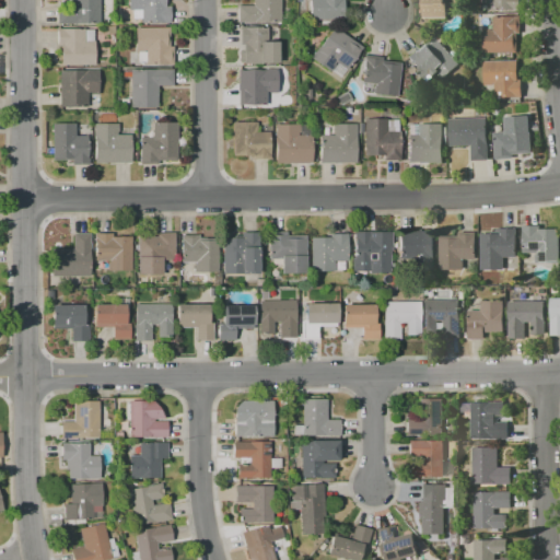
[(71,0),(98,0),(98,24),(56,24),(56,8),(71,8),(71,0)]
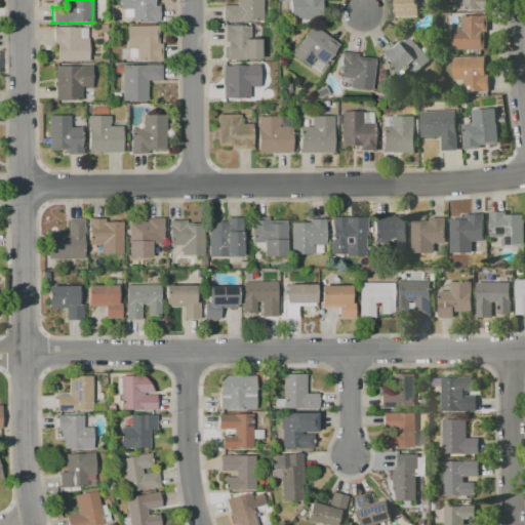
[(154,0),(154,5),(158,5),(159,22),(132,22),(132,9),(120,9),(120,0),(154,0)]
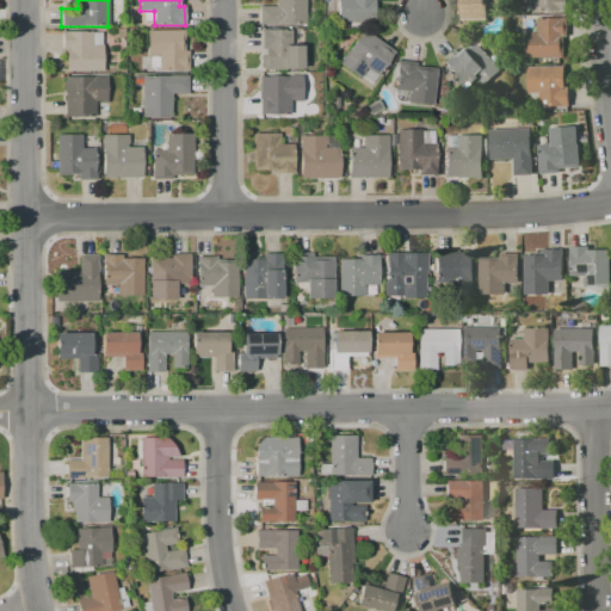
[(276,0),(306,0),(306,24),(259,24),(259,6),(276,6),(276,0)]
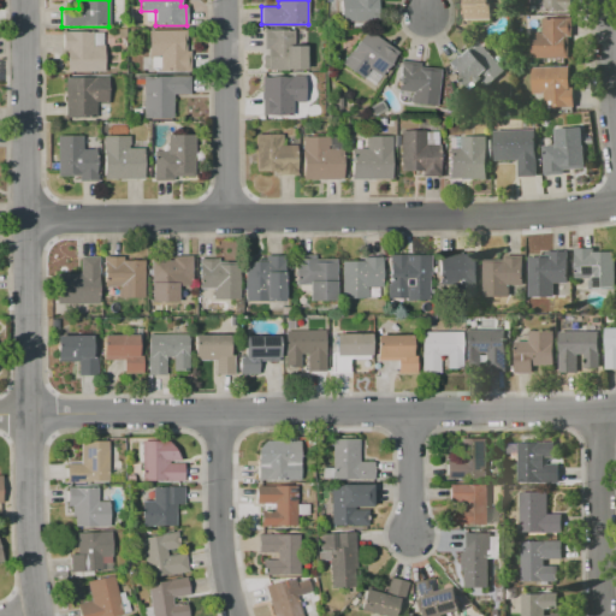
[(377,0),(377,21),(341,21),(341,0),(377,0)]
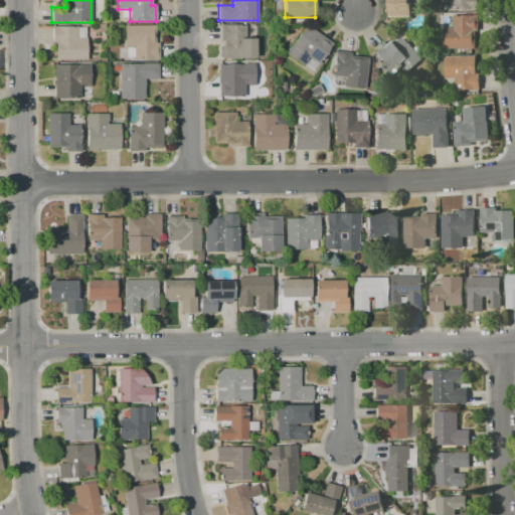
[(391,16),(390,0),(423,0),(424,5),(412,5),(412,16),(391,16)]
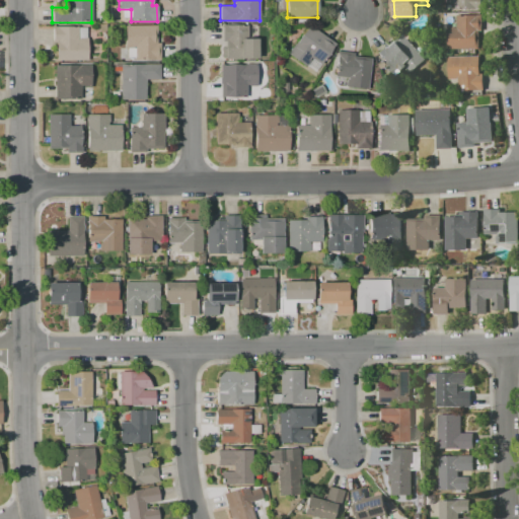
[(483,0),(483,9),(456,9),(456,0),(483,0)]
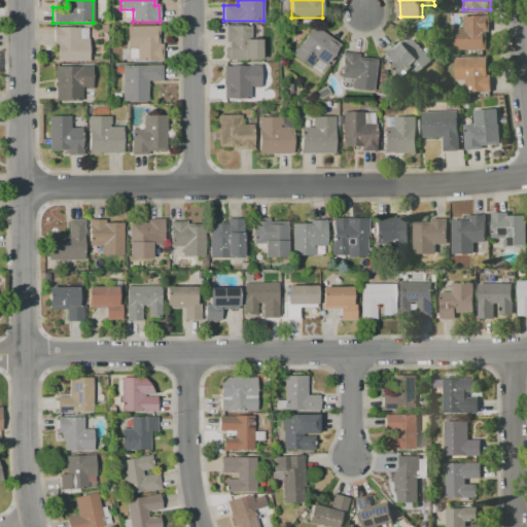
[(455,49),(455,27),(464,26),(464,14),(490,14),(490,31),(487,31),(488,48),(455,49)]
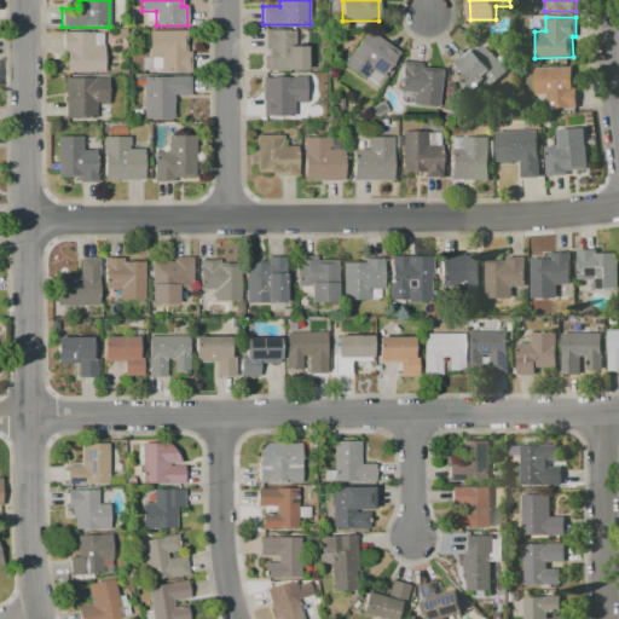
[(369,29),(400,52),(382,77),(371,69),(364,79),(343,64),(369,29)]
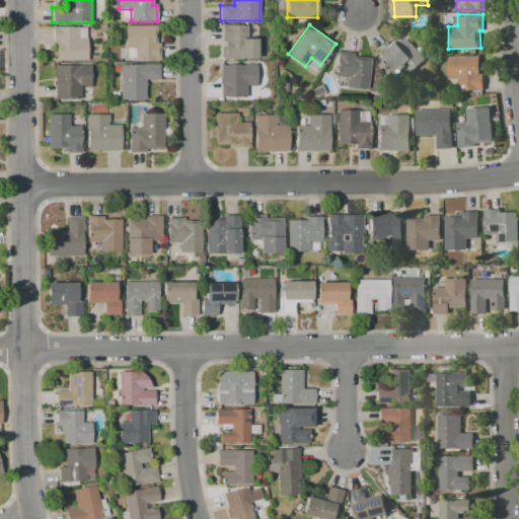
[(156,25),(156,60),(134,60),(134,48),(125,48),(125,25),(156,25)]
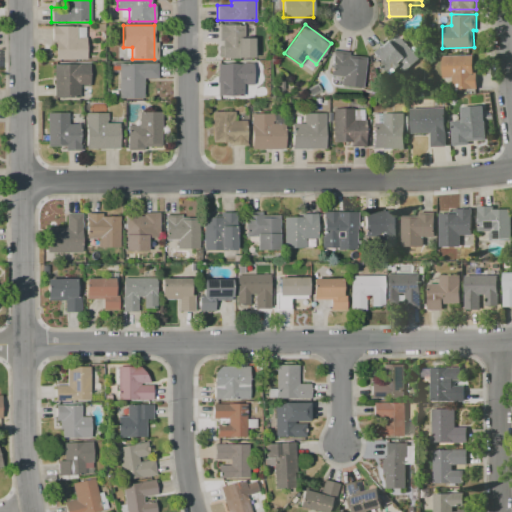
[(219,25),(244,25),(244,38),(254,38),(254,57),(223,57),(222,41),(219,41),(219,25)]
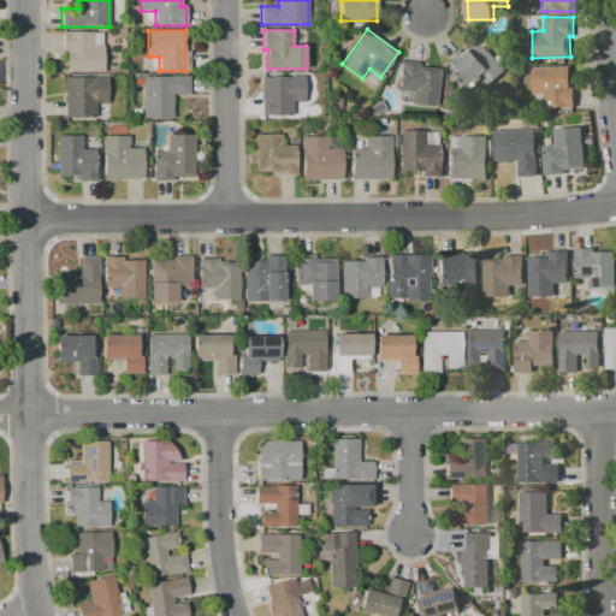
[(66,71),(66,51),(63,51),(63,31),(92,31),(92,45),(102,45),(102,71),(66,71)]
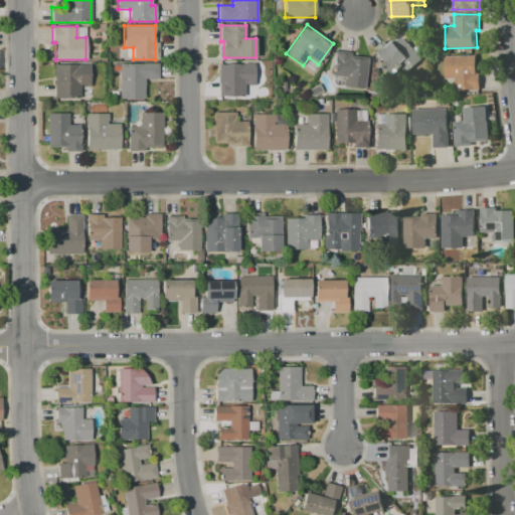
[(401,33),(402,34),(405,31),(409,36),(406,39),(422,57),(407,71),(402,66),(399,69),(397,67),(392,72),(374,51),(390,37),(392,41),(401,33)]
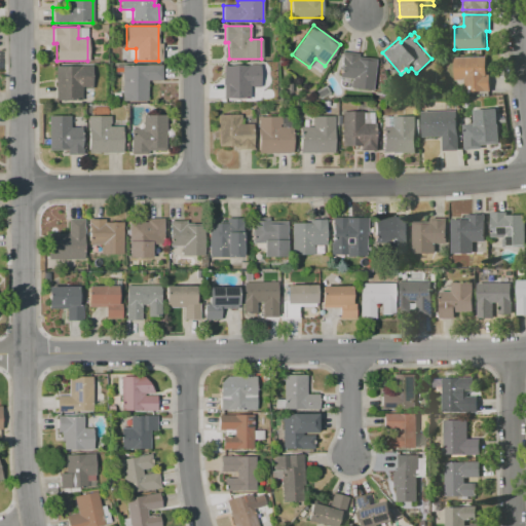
[(349,87),(350,78),(339,77),(341,51),(359,53),(359,58),(375,59),(373,89),(349,87)]
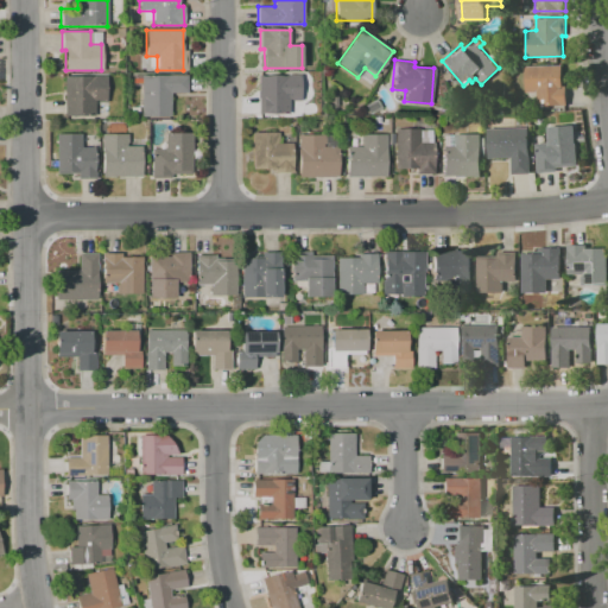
[(526,65),(564,64),(564,84),(568,84),(568,105),(538,105),(537,93),(526,93),(526,65)]
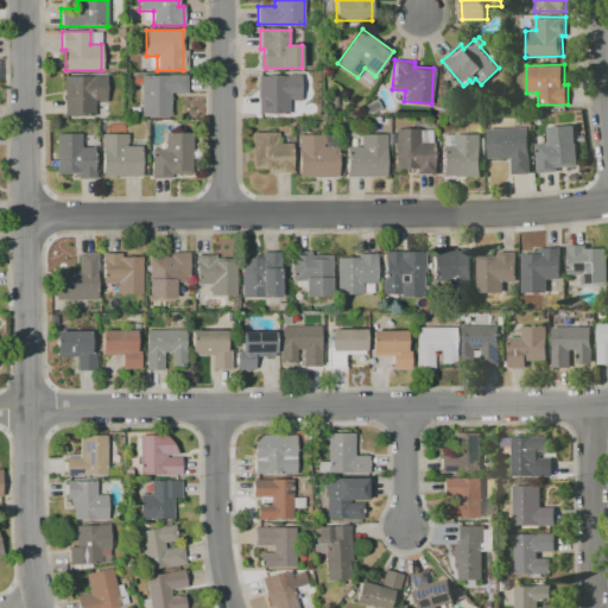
[(258,74),(299,74),(299,101),(289,101),(289,114),(258,114),(258,74)]
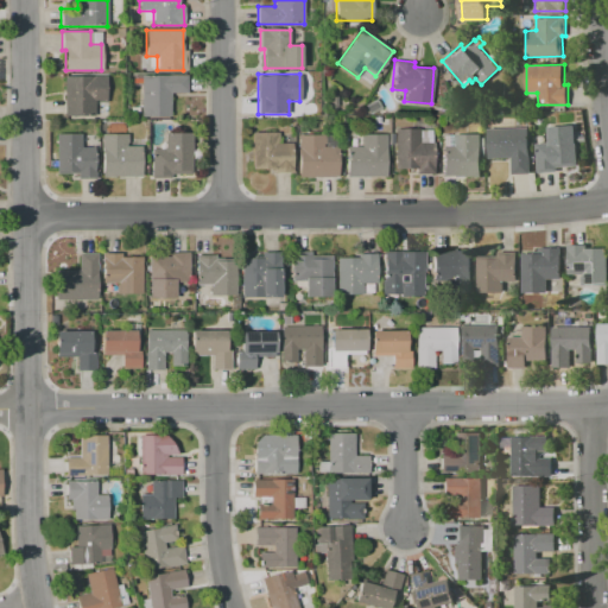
[(140,75),(187,75),(187,93),(170,93),(170,118),(140,118),(140,75)]
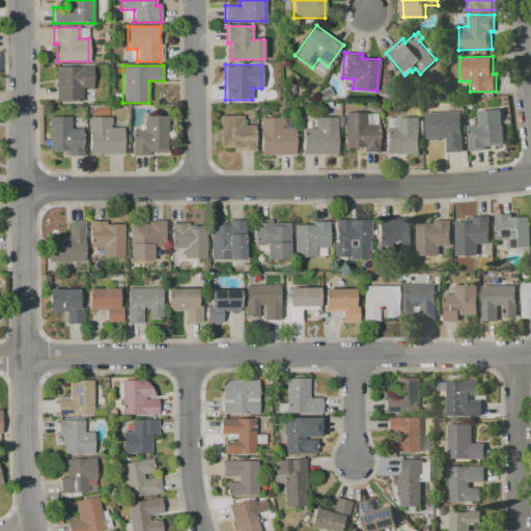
[(55,66),(92,66),(92,88),(82,88),(82,102),(55,102),(55,66)]
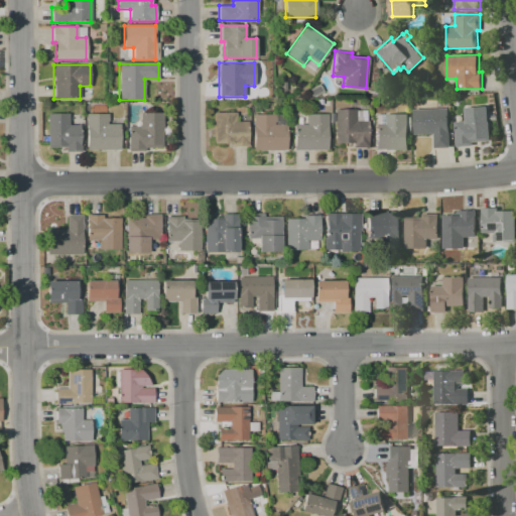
[(473,142),(474,145),(458,146),(456,122),(467,121),(466,108),(488,106),(490,140),(473,142)]
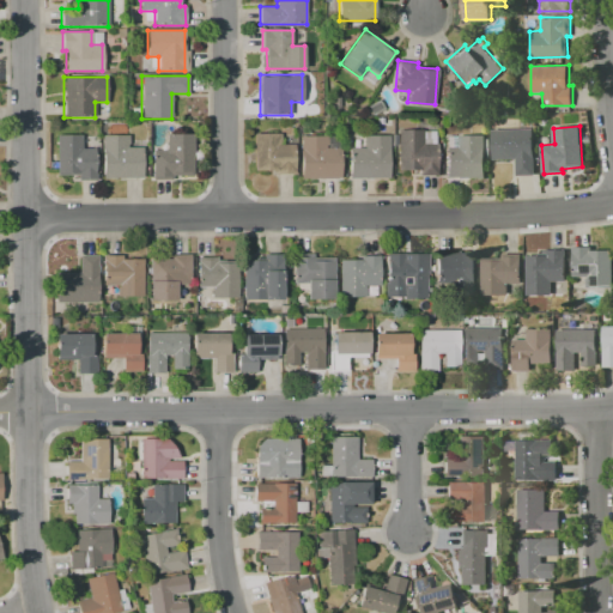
[(398,169),(398,129),(423,129),(423,131),(436,131),(436,144),(437,144),(437,176),(419,175),(419,174),(413,174),(413,169),(398,169)]
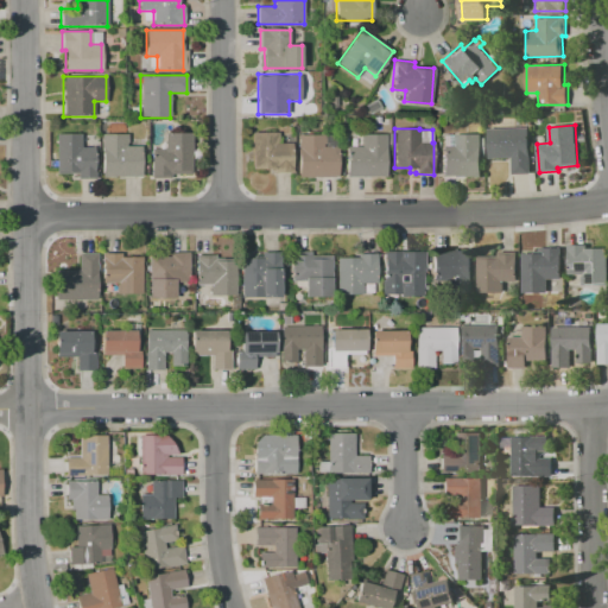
[(488,128),(531,128),(531,172),(512,172),(512,157),(488,157),(488,128)]
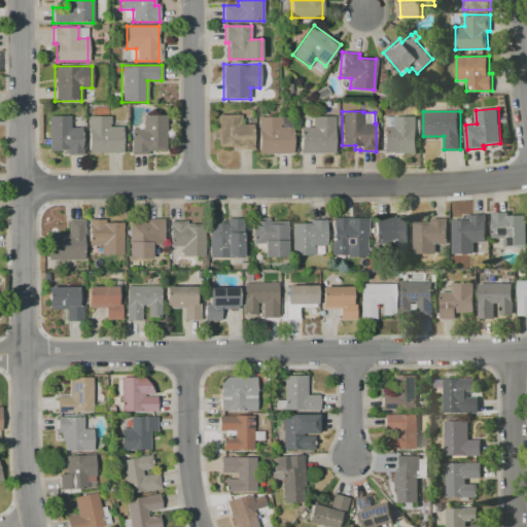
[(242,124),(253,124),(253,149),(238,149),(238,146),(218,145),(219,114),(242,114),(242,124)]
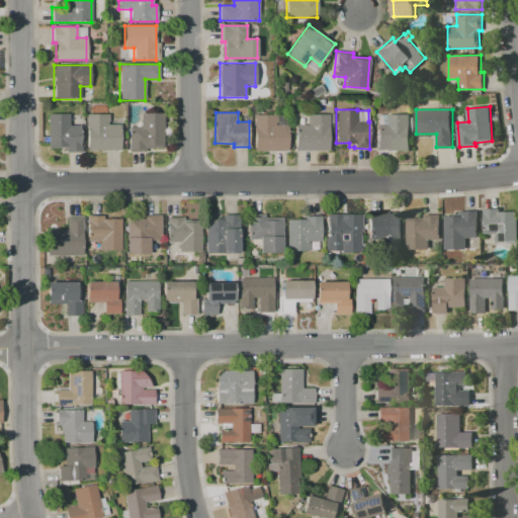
[(141,126),(141,113),(164,113),(164,149),(145,149),(145,153),(128,153),(128,126),(141,126)]
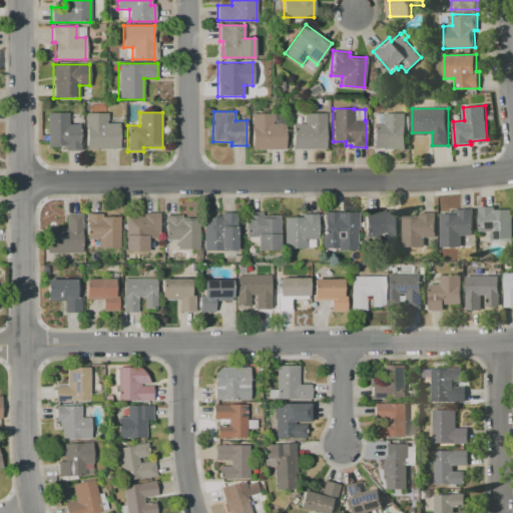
[(68,124),(81,124),(81,150),(65,150),(65,145),(47,145),(47,113),(68,113),(68,124)]
